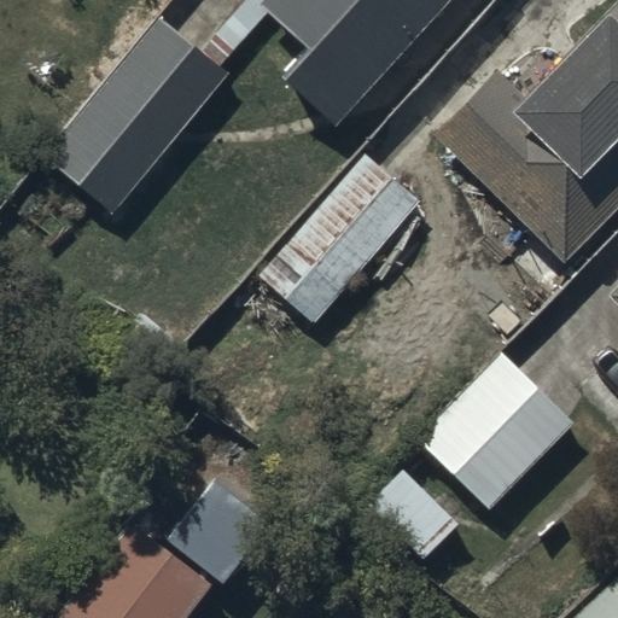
[(263,0),(257,7),(302,48),(275,77),(332,129),(450,0),(263,0)]
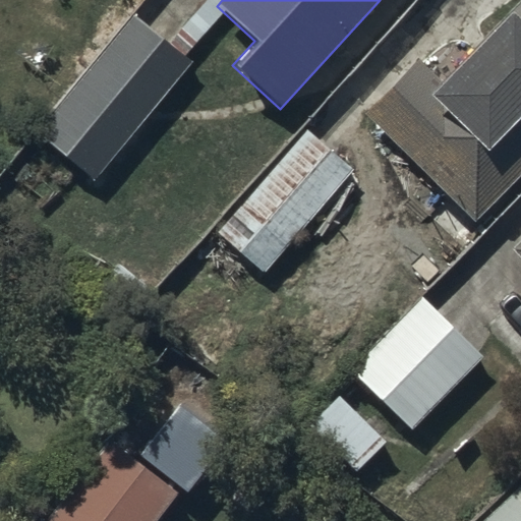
[(416,57),(363,112),(473,222),(520,173),(520,0),(519,0),(441,80),(416,57)]
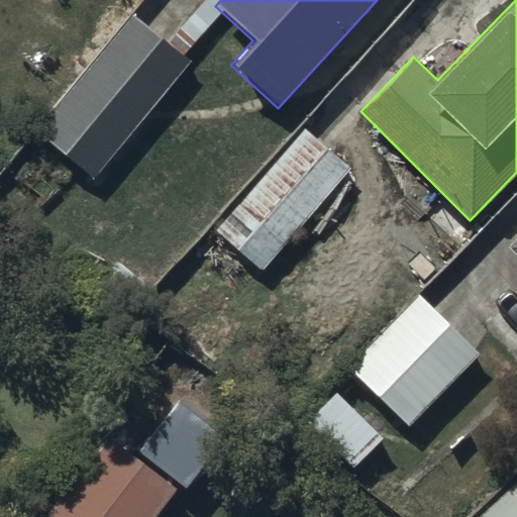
[(34,131),(92,179),(191,63),(133,13),(34,131)]
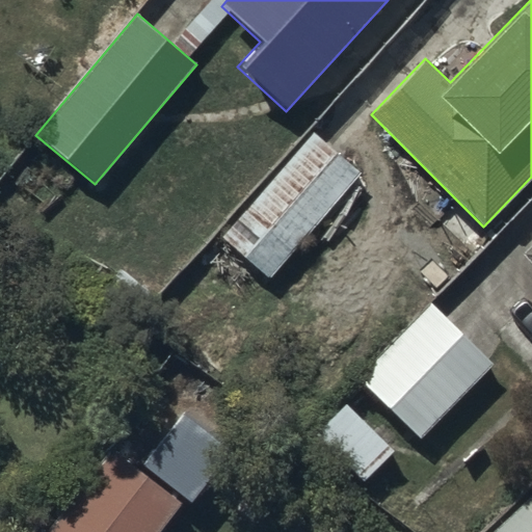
[(217,235),(268,281),(364,175),(312,129),(217,235)]
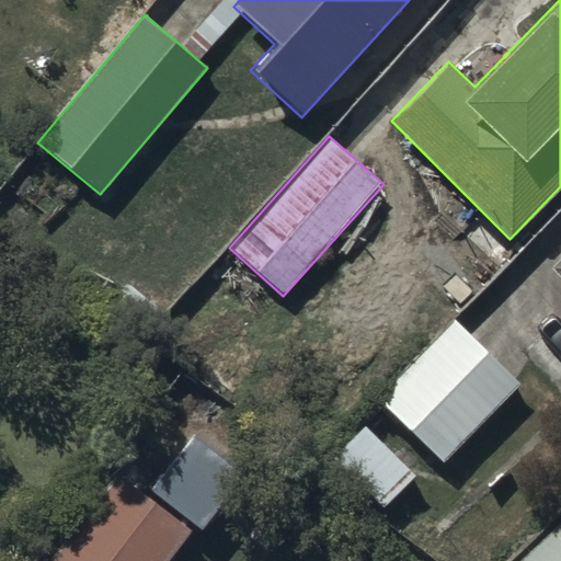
[(560,254),(545,270),(560,286),(560,254)]
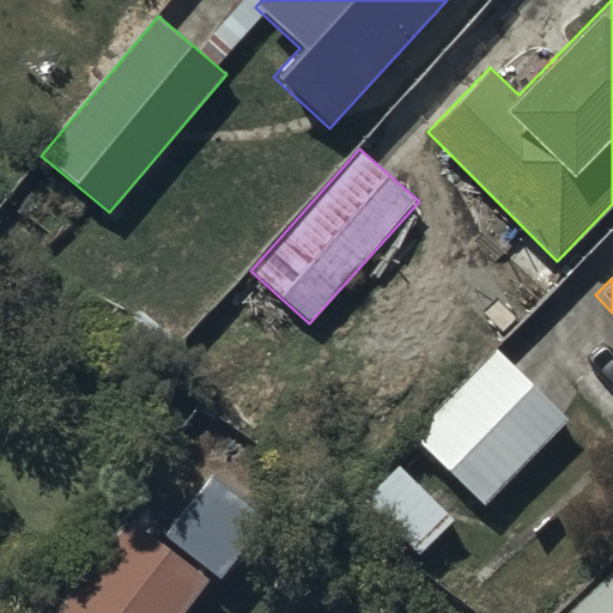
[(408,436),(483,507),(568,419),(495,347),(408,436)]
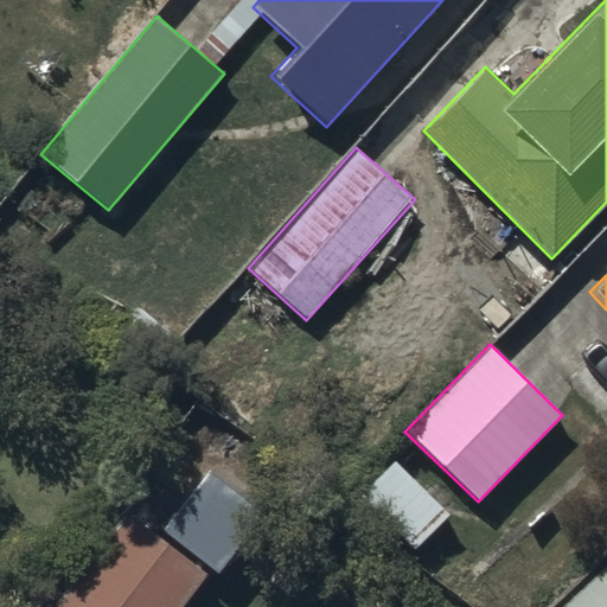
[(606,365),(593,351),(564,378),(606,421),(606,365)]
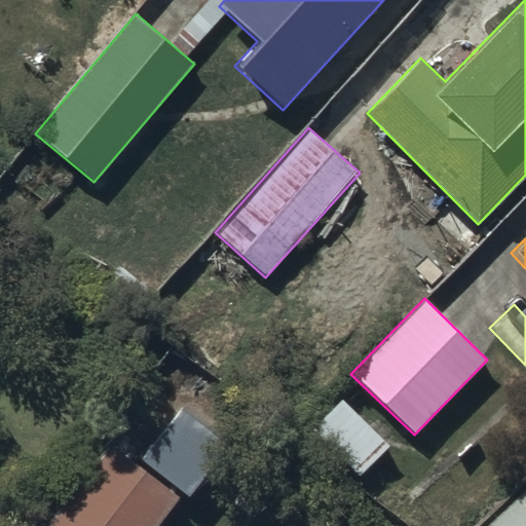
[(341,399),(310,428),(358,478),(389,446),(341,399)]
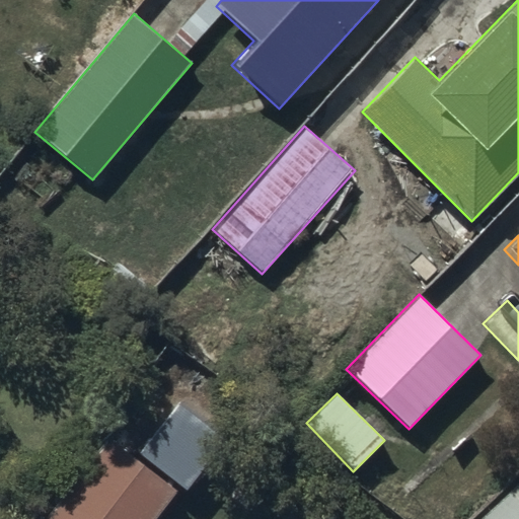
[(107,436),(44,518),(153,518),(176,489),(107,436)]
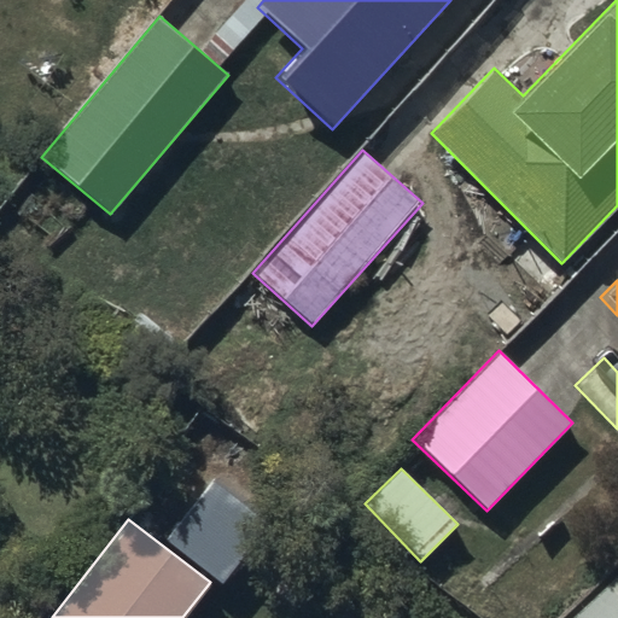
[(617,617),(617,571),(567,617),(617,617)]
